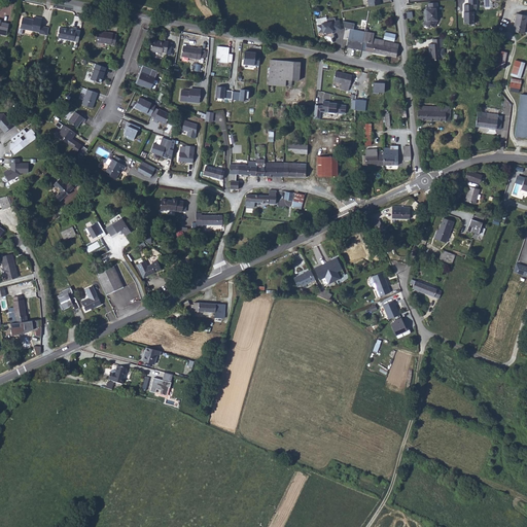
[(465,12),(466,24),(475,24),(475,13),(473,13),(473,3),(477,3),(476,0),(467,0),(468,3),(466,5),(466,12),(465,12)]
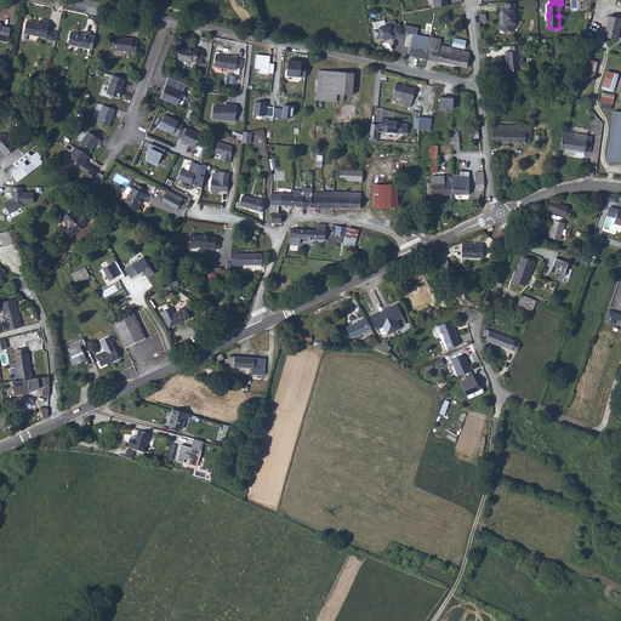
[(503,10),(503,12),(503,26),(502,26),(501,29),(507,33),(508,30),(513,33),(516,27),(517,26),(516,10),(517,10),(516,4),(506,5),(506,10),(503,10)]
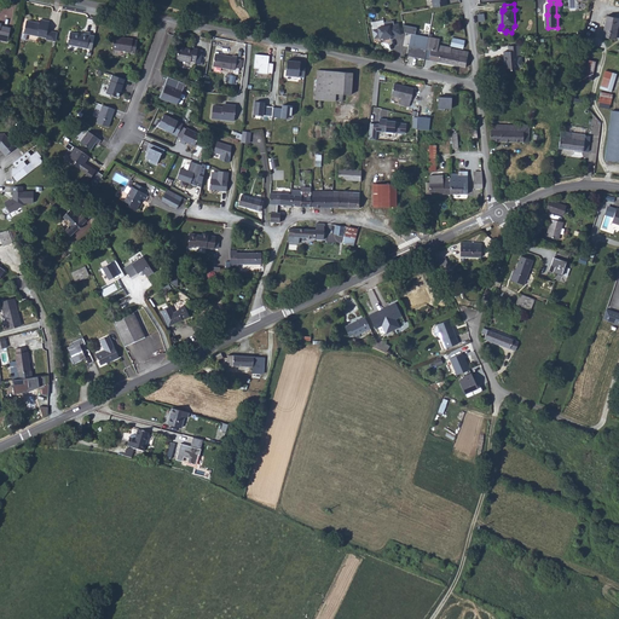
[(55,39),(57,29),(47,27),(48,18),(39,17),(38,21),(25,18),(23,30),(22,30),(21,36),(25,38),(27,32),(46,35),(46,38),(55,39)]
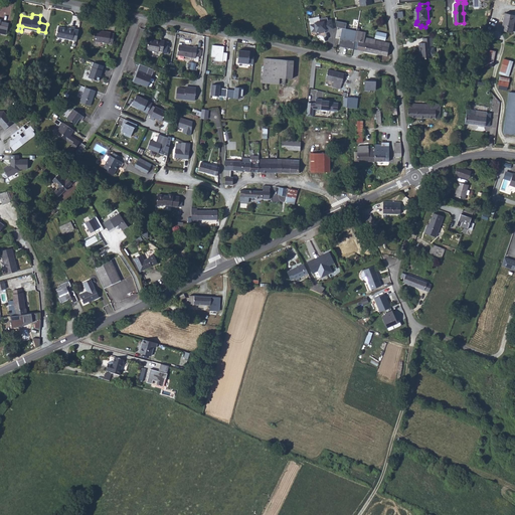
[(513,34),(514,26),(514,15),(507,14),(503,31),(513,34)]
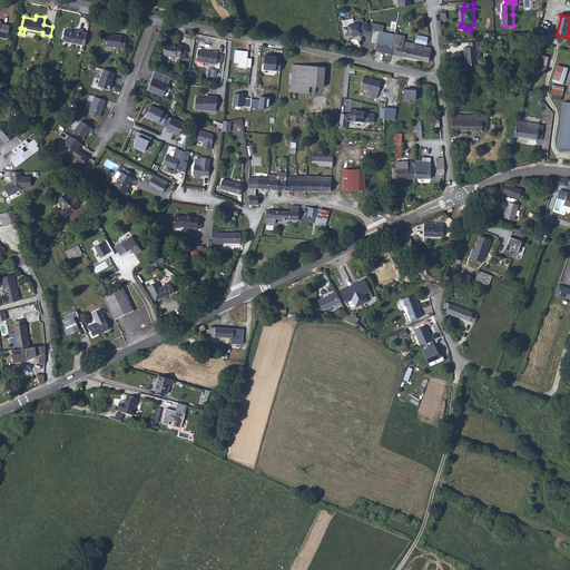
[(353,35),(354,37),(360,36),(360,33),(369,31),(367,21),(363,22),(362,19),(353,20),(354,23),(349,25),(349,27),(344,27),(345,35),(351,35),(353,35)]
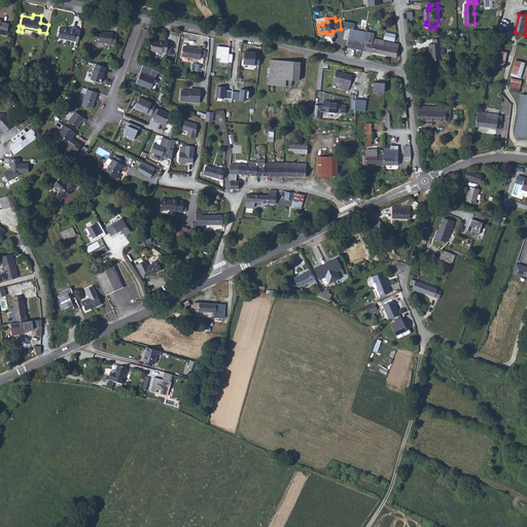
[(71,29),(60,27),(57,38),(73,41),(76,30),(76,28),(71,26),(71,29)]
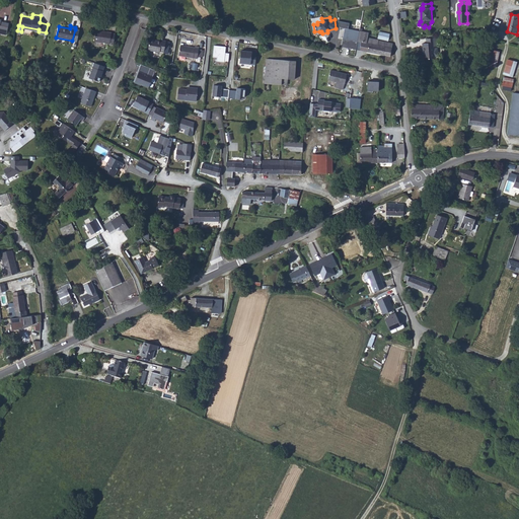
[(339,46),(381,55),(383,46),(380,45),(381,41),(365,36),(366,32),(344,26),(339,46)]
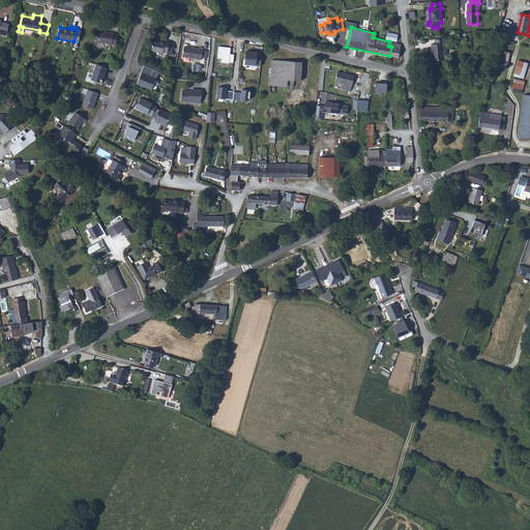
[(114,34),(98,31),(96,42),(113,46),(116,47),(118,36),(114,35),(114,34)]
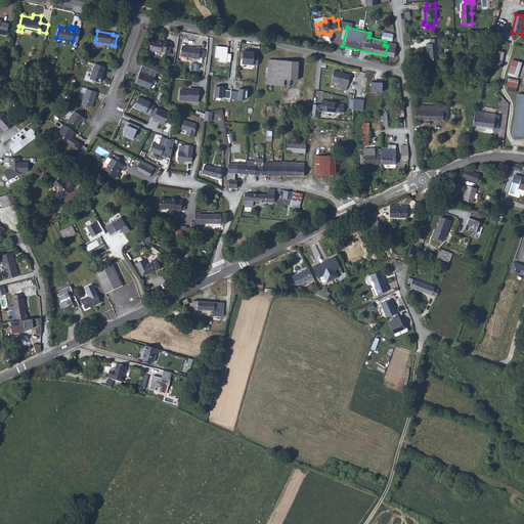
[(392,40),(393,33),(383,31),(382,39),(392,40)]
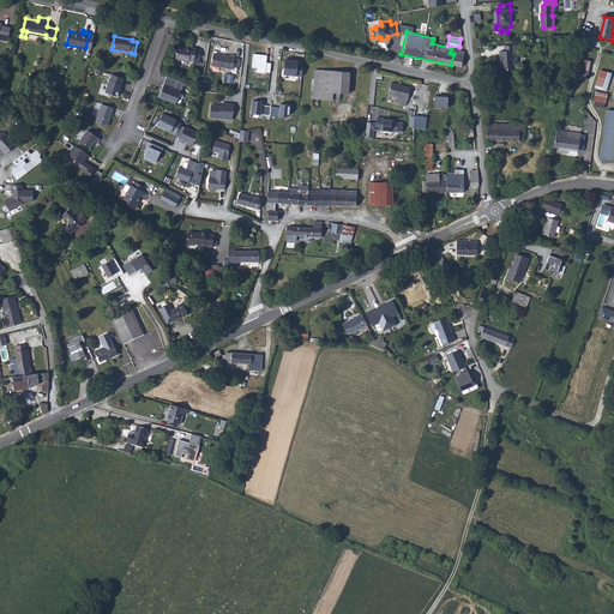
[(521,67),(519,56),(515,56),(515,55),(515,50),(518,50),(518,44),(510,46),(511,52),(506,52),(501,53),(503,61),(503,64),(504,71),(517,70),(516,67),(521,67)]
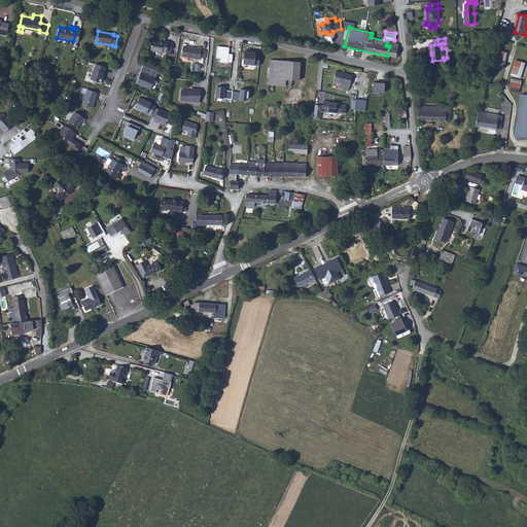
[(166,43),(154,40),(152,51),(164,54),(164,53),(169,54),(171,42),(166,41),(166,43)]
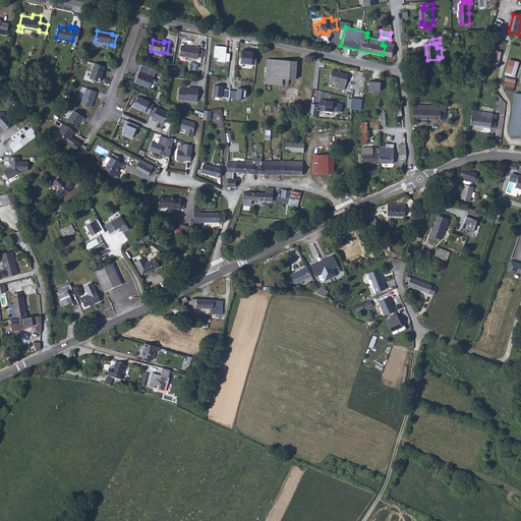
[(389,56),(391,47),(392,43),(383,41),(382,45),(385,46),(383,55),(389,56)]
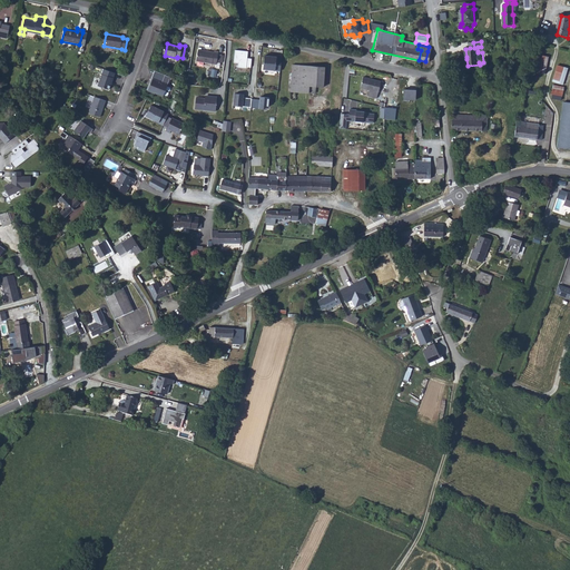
[(246,56),(247,49),(234,49),(233,61),(238,61),(238,66),(246,66),(246,65),(251,66),(251,57),(246,56)]
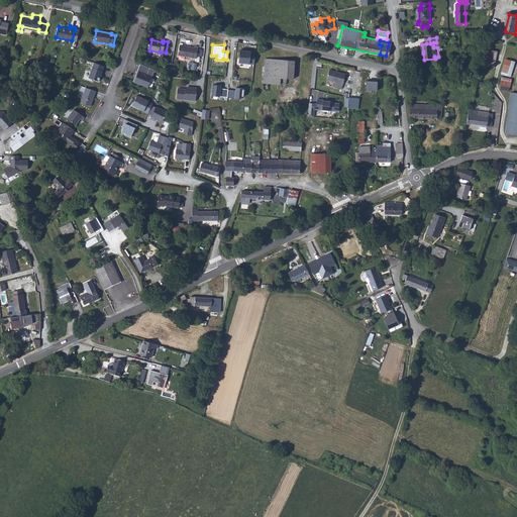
[(196,48),(182,46),(180,57),(198,60),(199,57),(199,50),(200,47),(196,46),(196,48)]
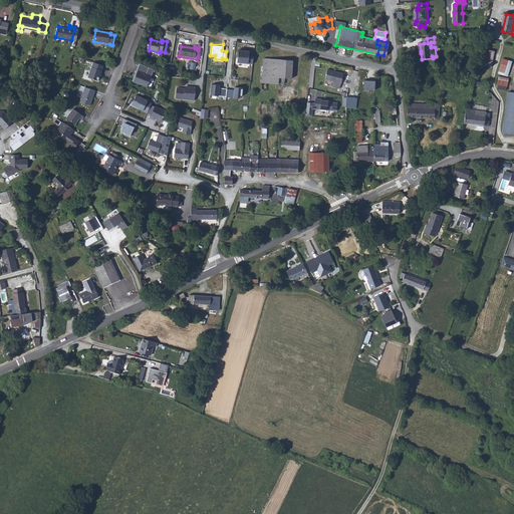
[(237,61),(253,62),(253,52),(249,51),(249,50),(245,49),(245,50),(242,50),(242,49),(238,49),(237,61)]
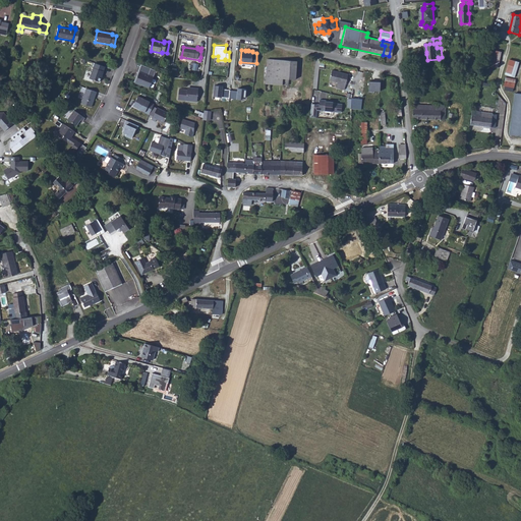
[(503,53),(493,51),(489,67),(500,69),(503,53)]
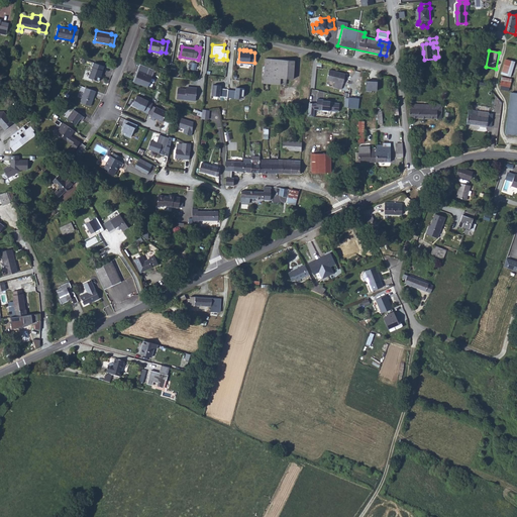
[(513,61),(508,59),(503,74),(509,76),(513,61)]
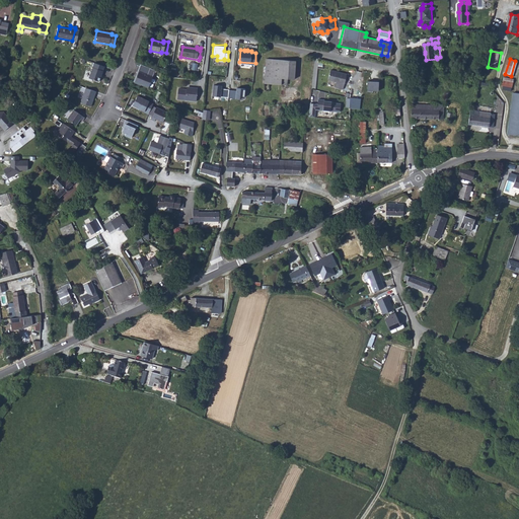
[(286,63),(270,61),(267,86),(289,88),(289,81),(285,81),(286,63)]
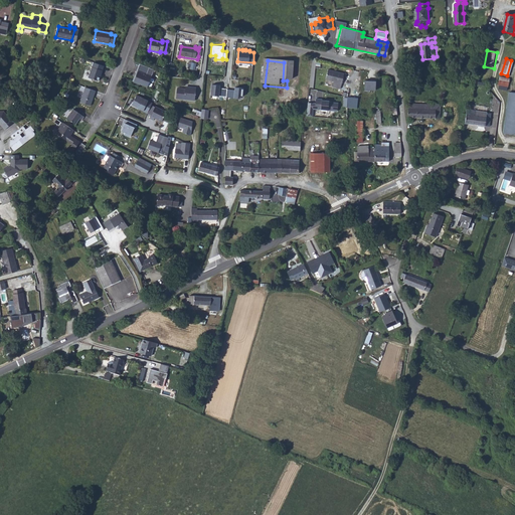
[(186,67),(195,69),(196,62),(188,61),(186,67)]
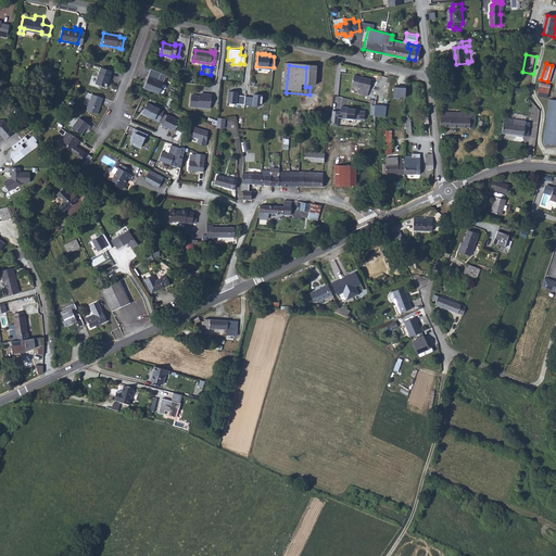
[(319,68),(306,67),(305,87),(310,87),(317,88),(319,68)]
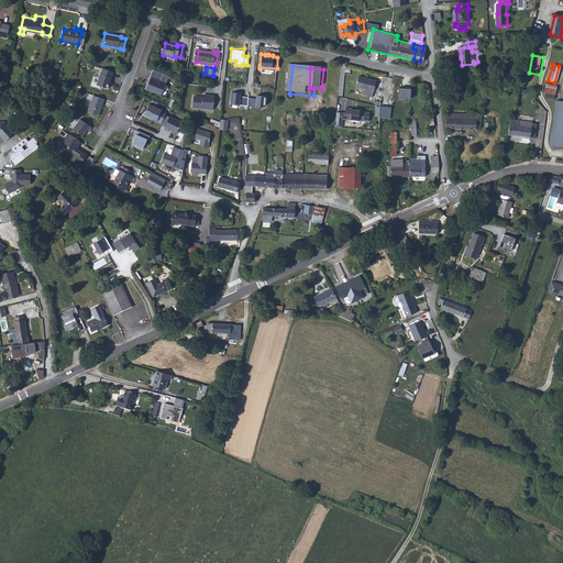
[(164,92),(170,74),(165,72),(162,79),(152,76),(150,80),(151,81),(148,88),(155,90),(164,92)]
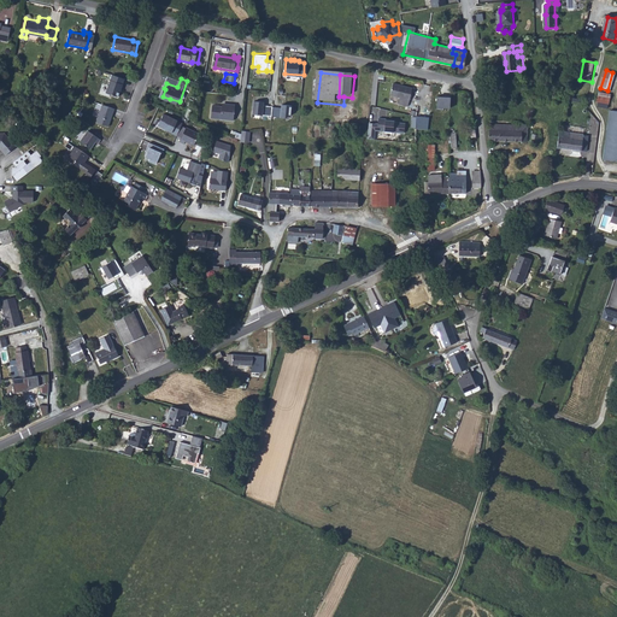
[(113,82),(109,95),(121,99),(123,92),(125,87),(113,82)]
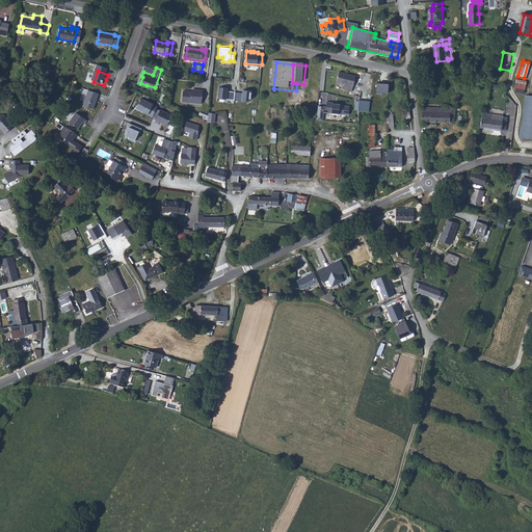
[(354,78),(338,74),(336,84),(343,86),(342,91),(350,92),(354,78)]
